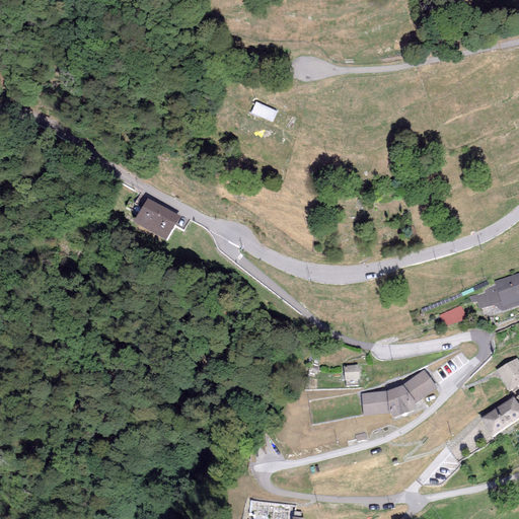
[(277,110),(256,101),(252,112),(272,121),(277,110)]
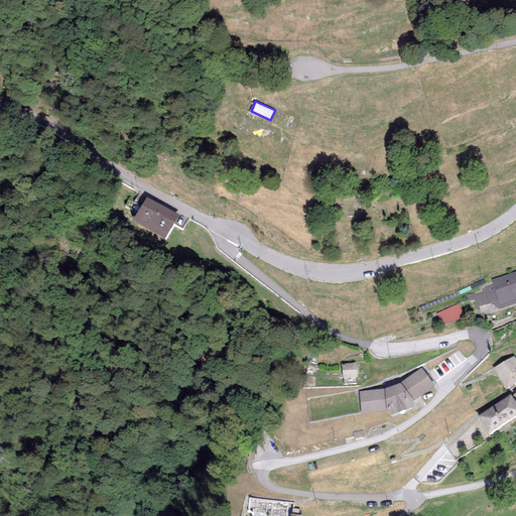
[(176,216),(146,199),(134,220),(165,237),(176,216)]
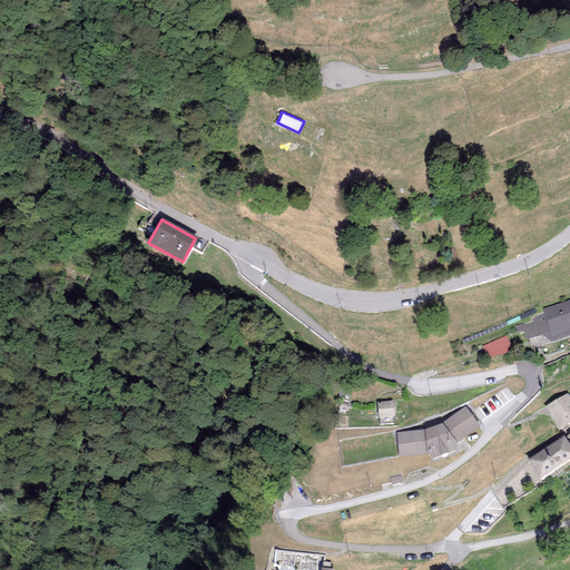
[(569,298),(542,308),(544,314),(531,318),(532,322),(516,326),(518,332),(523,332),(527,341),(542,336),(551,342),(553,342),(569,335),(569,298)]
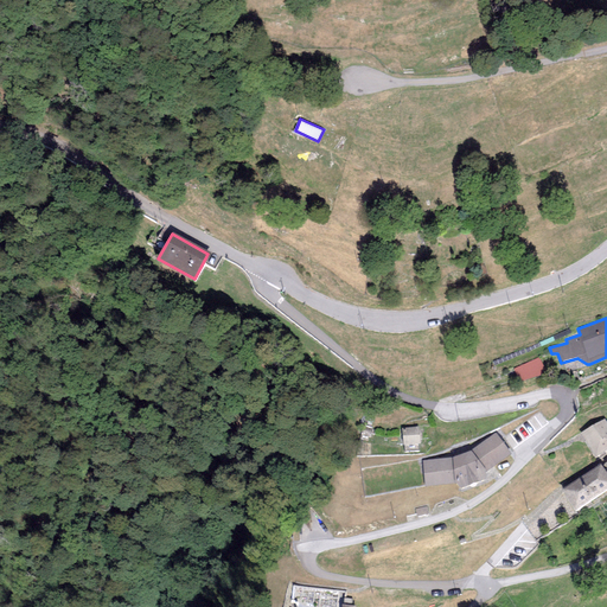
[(538,358),(515,369),(521,383),(544,372),(538,358)]
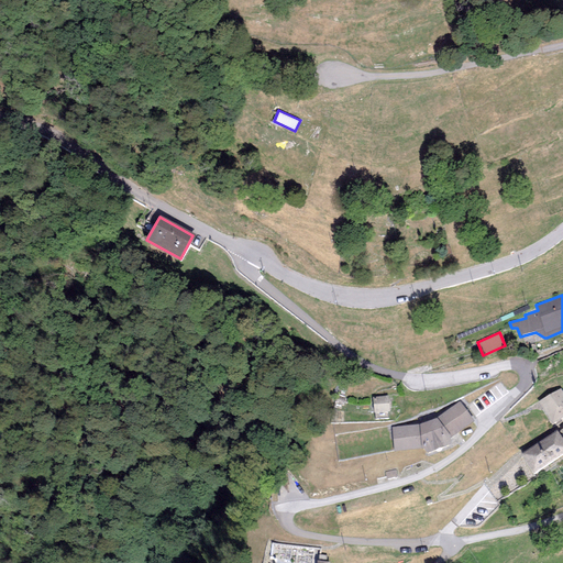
[(561,388),(538,403),(552,424),(562,417),(562,390),(562,392),(561,388)]
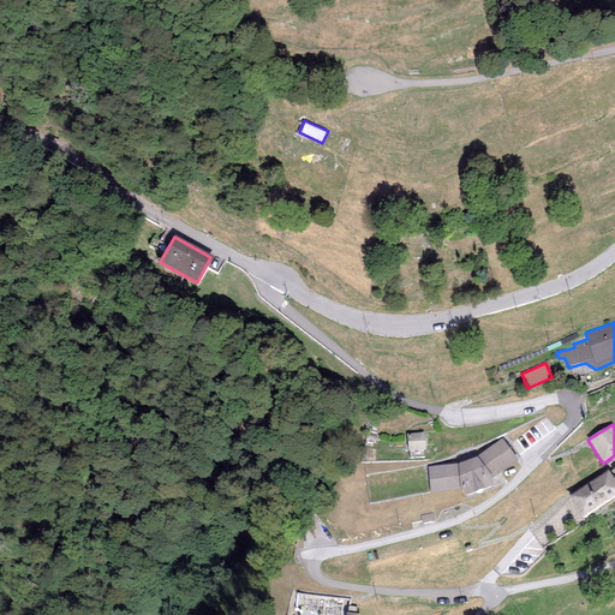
[(425,441),(408,442),(410,455),(425,455),(425,441)]
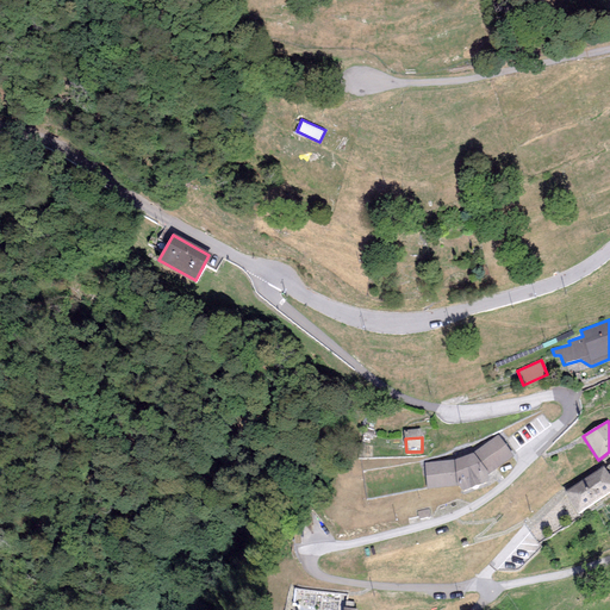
[(455,466),(425,467),(428,493),(458,492),(464,499),(490,489),(490,480),(514,464),(497,442),(473,459),(455,466)]
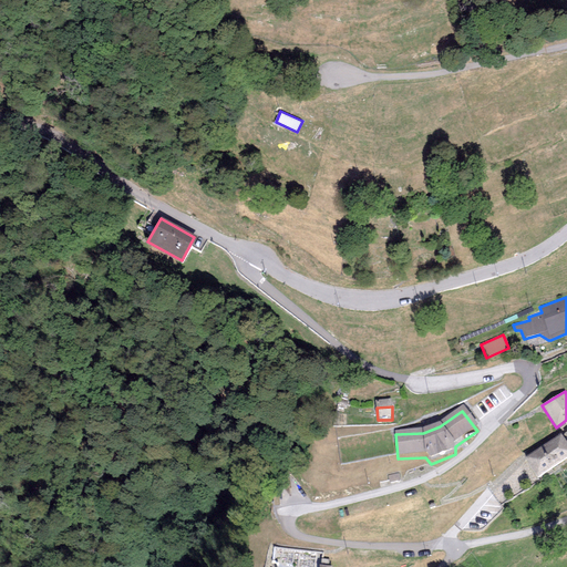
[(566,456),(566,443),(560,434),(525,459),(537,477),(566,456)]
